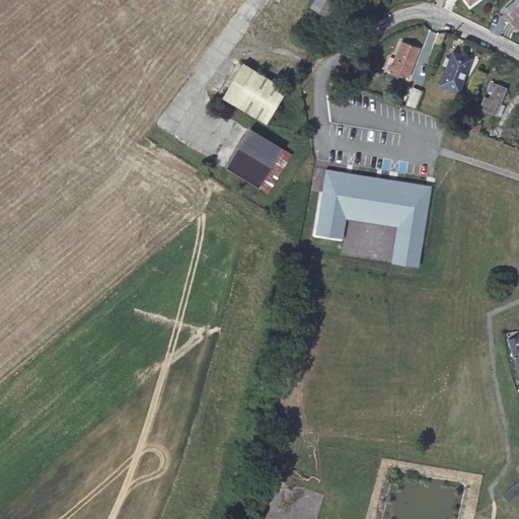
[(338,0),(315,0),(311,8),(326,18),(338,0)]
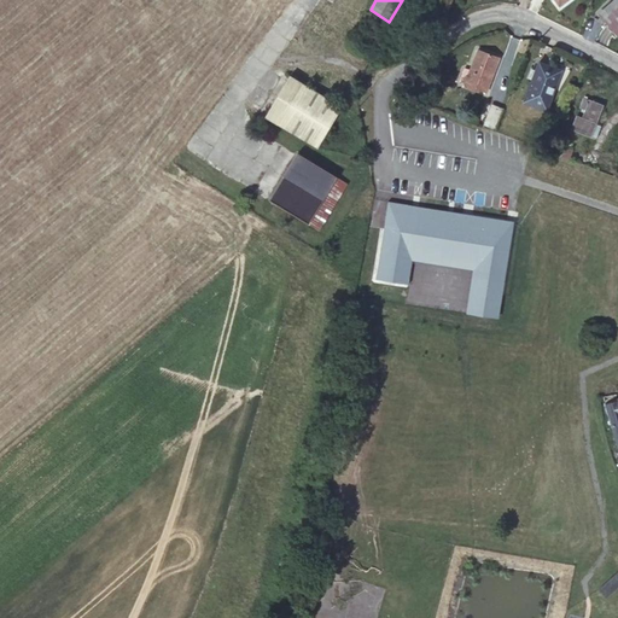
[(617,30),(617,0),(600,16),(616,34),(617,30)]
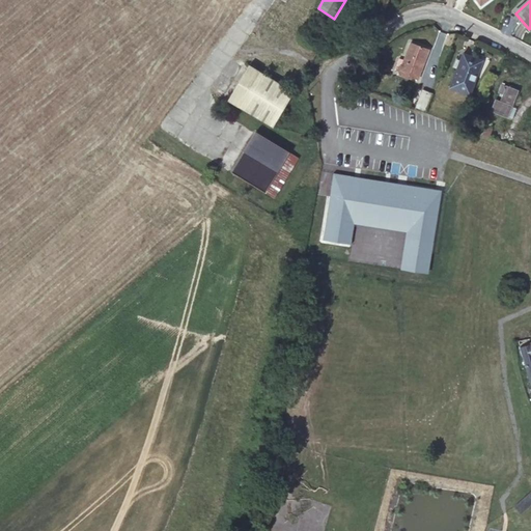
[(428,50),(410,44),(403,60),(399,59),(395,71),(418,80),(428,50)]
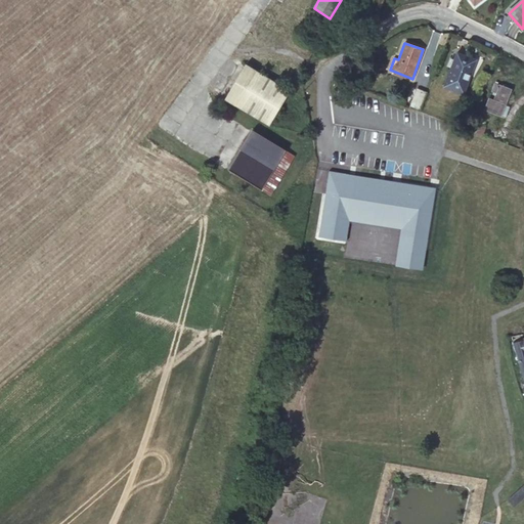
[(456,53),(454,59),(451,68),(444,86),(463,93),(476,60),(456,53)]
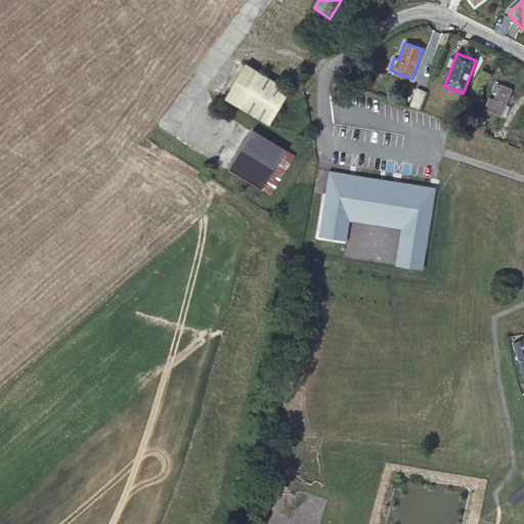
[(290,91),(246,64),(224,99),(269,126),(290,91)]
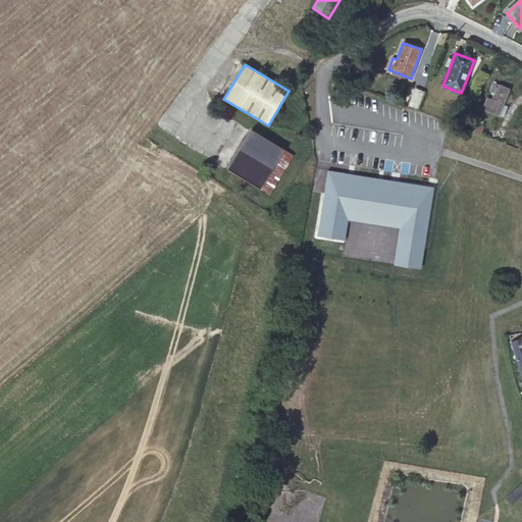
[(509,90),(493,84),(490,91),(494,92),(491,100),(487,98),(483,109),(499,114),(509,90)]
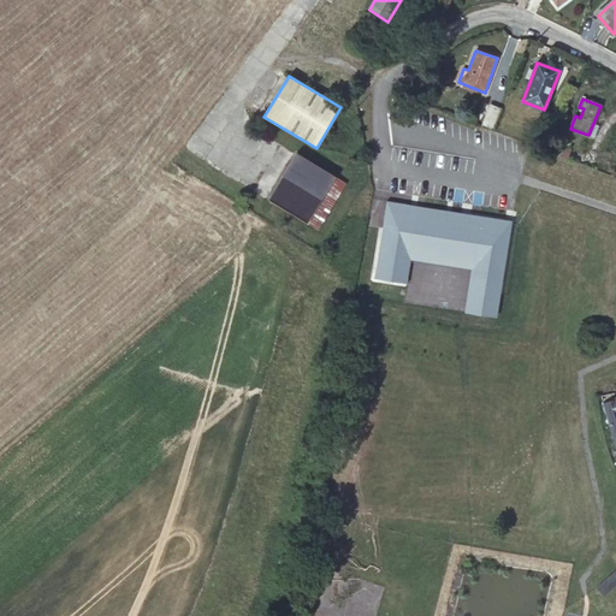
[(485,101),(477,124),(493,130),(502,108),(485,101)]
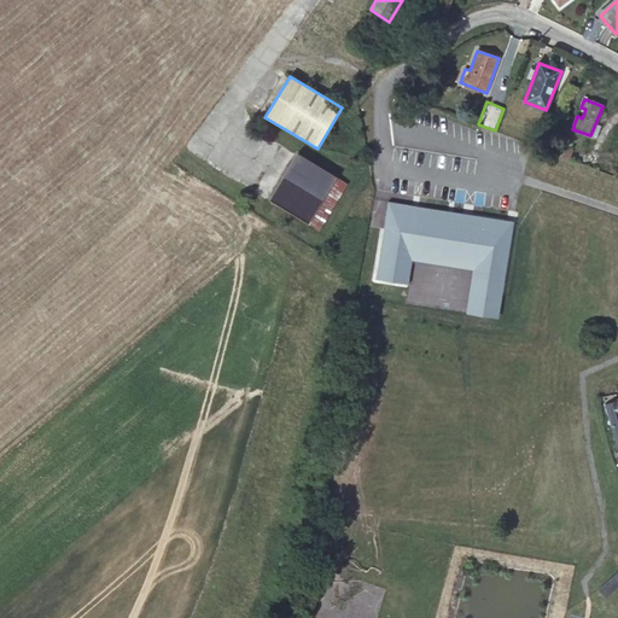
[(553,152),(570,159),(572,150),(557,144),(553,152)]
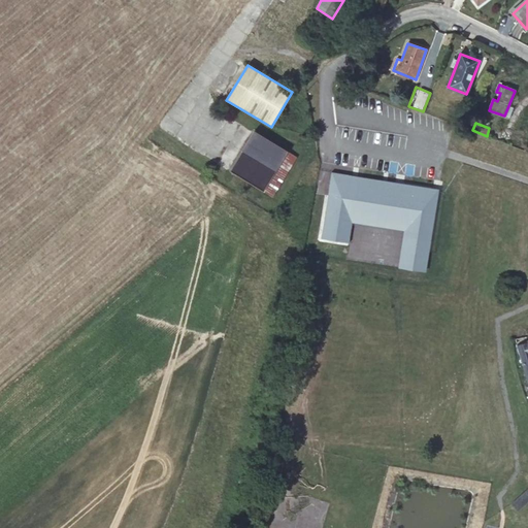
[(288,152),(254,131),(229,171),(263,191),(288,152)]
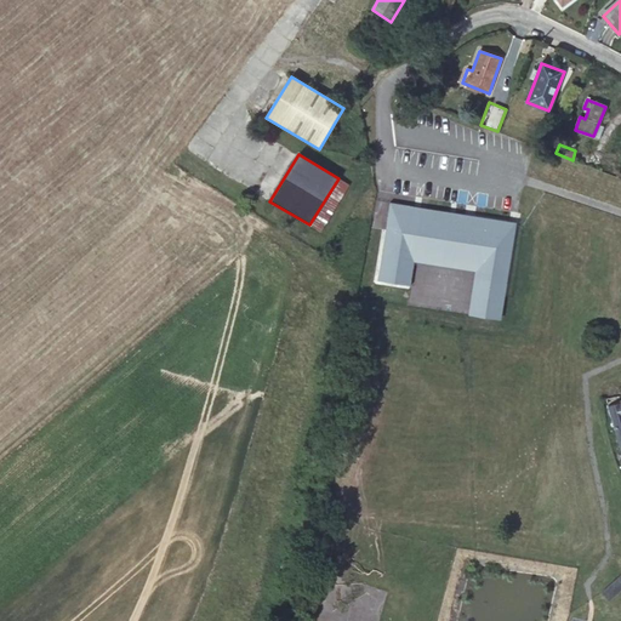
[(348,184),(339,178),(309,224),(320,232),(348,184)]
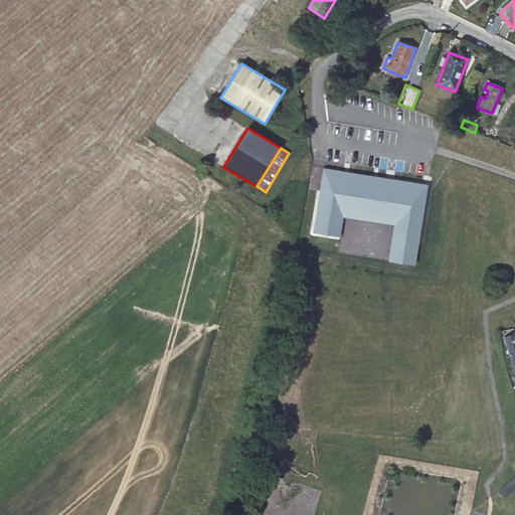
[(414,264),(427,184),(321,168),(310,230),(341,235),(344,217),(394,225),(388,260),(414,264)]
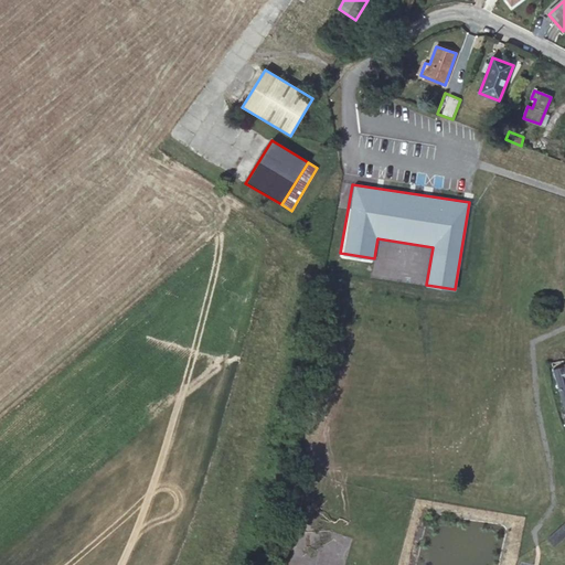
[(564,365),(554,370),(564,408),(564,412),(564,365)]
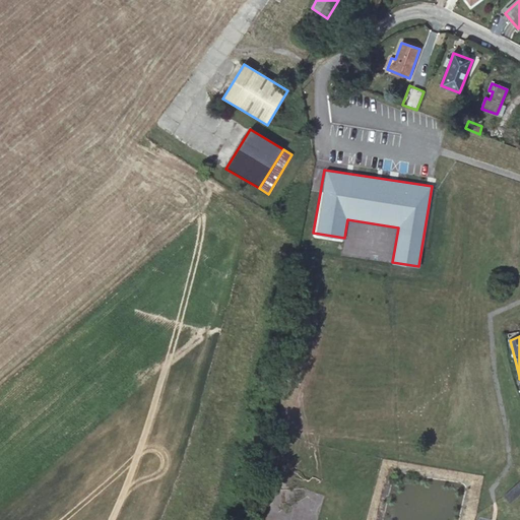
[(519,493),(519,481),(505,496),(510,502),(519,493)]
